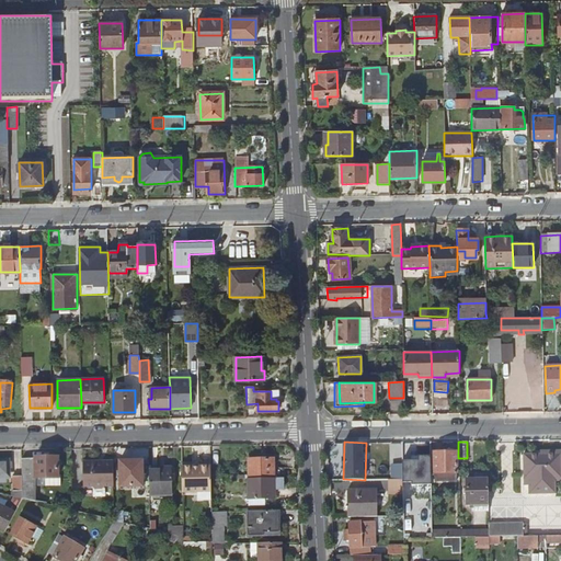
[(540,455),(540,454),(524,455),(524,485),(528,487),(529,494),(556,494),(554,481),(560,481),(560,450),(551,451),(552,480),(537,480),(537,477),(525,477),(525,456),(540,455)]
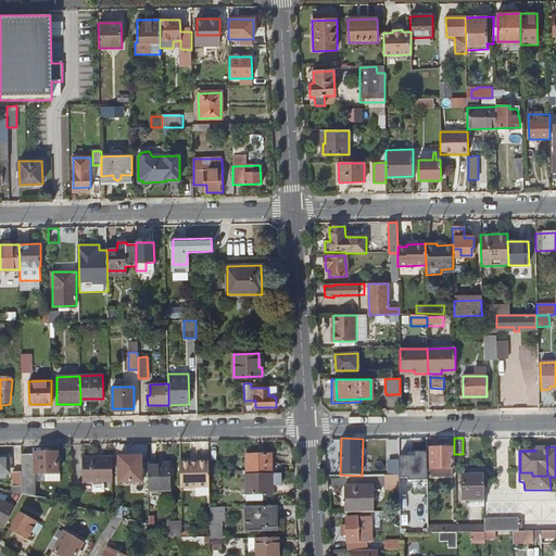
[(541,450),(535,450),(535,451),(520,452),(520,472),(532,472),(532,476),(547,476),(546,447),(541,447),(541,450)]
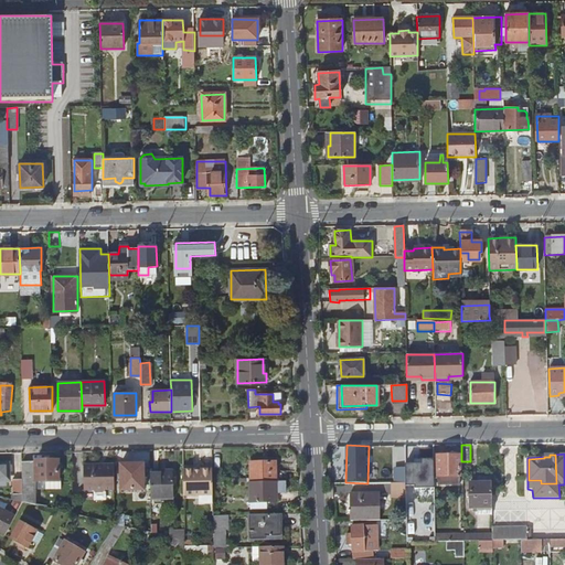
[(437,484),(447,484),(447,477),(459,477),(459,456),(436,456),(437,484)]
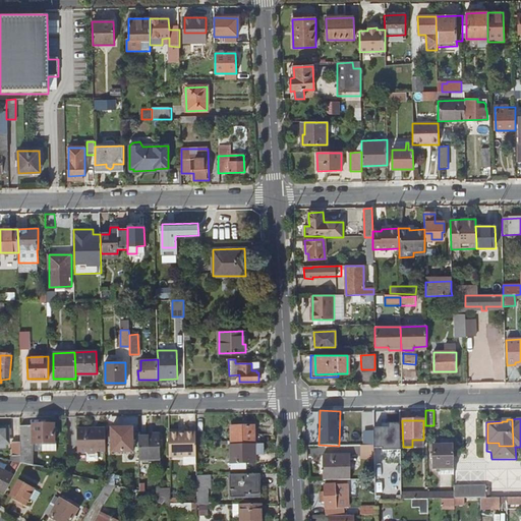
[(20,455),(21,464),(34,467),(34,448),(36,447),(36,445),(52,445),(52,447),(54,447),(54,444),(55,444),(55,424),(34,425),(33,426),(20,427),(20,442),(20,455)]
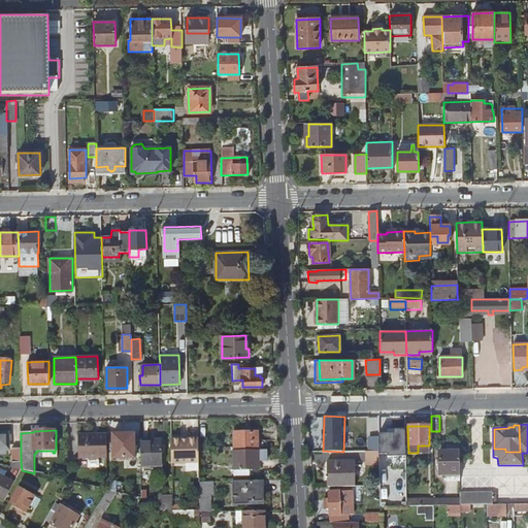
[(233,432),(233,451),(257,450),(257,432),(233,432)]
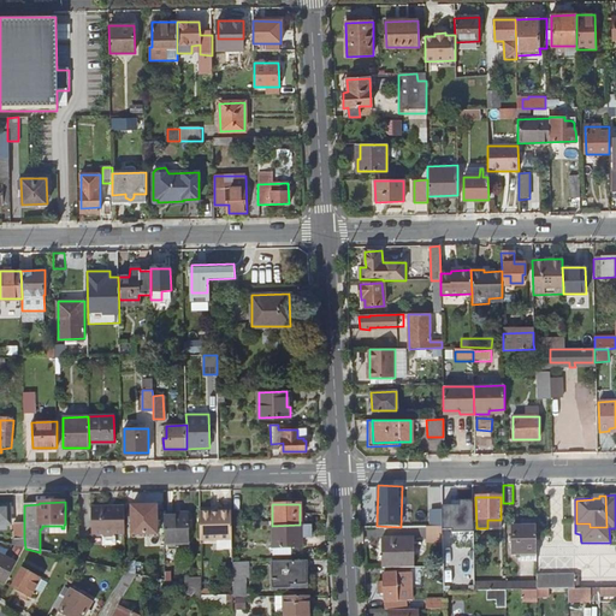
[(125,535),(124,507),(114,508),(112,510),(107,510),(107,508),(92,508),(92,535),(101,535),(104,538),(113,538),(114,535),(125,535)]
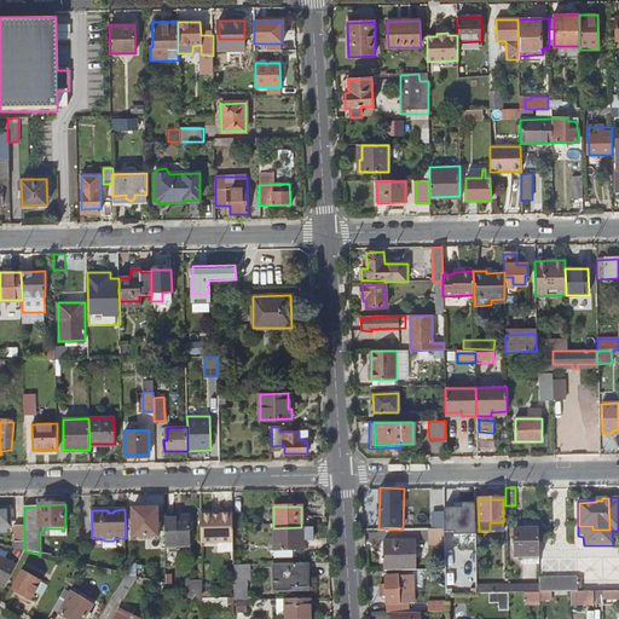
[(132,536),(157,534),(156,509),(133,510),(132,528),(132,536)]
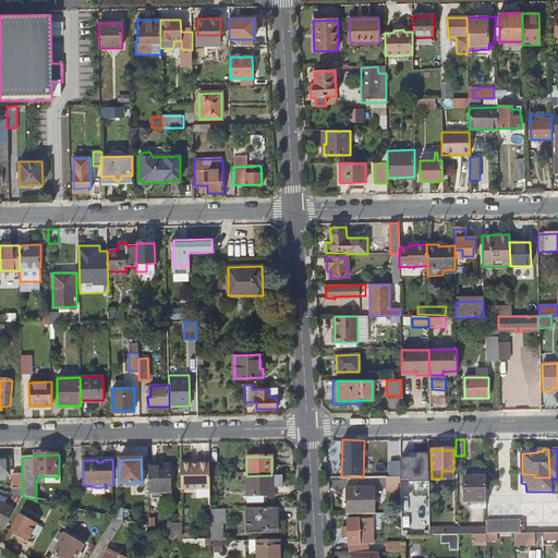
[(164,468),(148,468),(148,494),(159,494),(171,494),(171,464),(164,464),(164,468)]
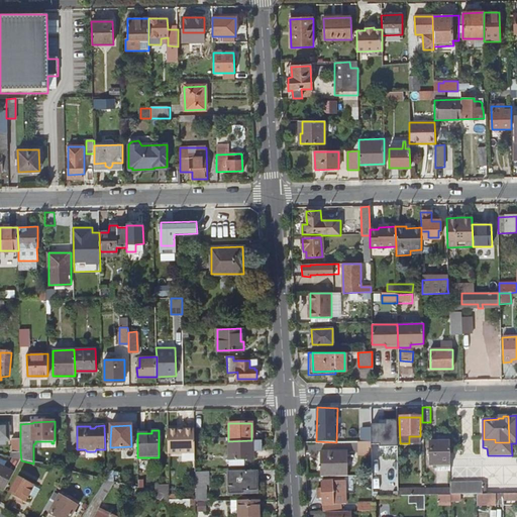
[(195,442),(195,430),(190,430),(168,430),(168,444),(168,453),(195,453),(195,442)]
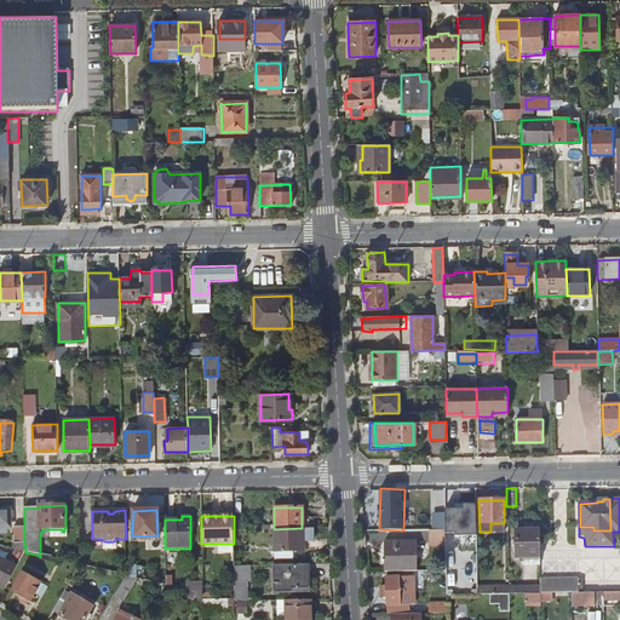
[(12,540),(24,541),(24,526),(12,526),(12,540)]
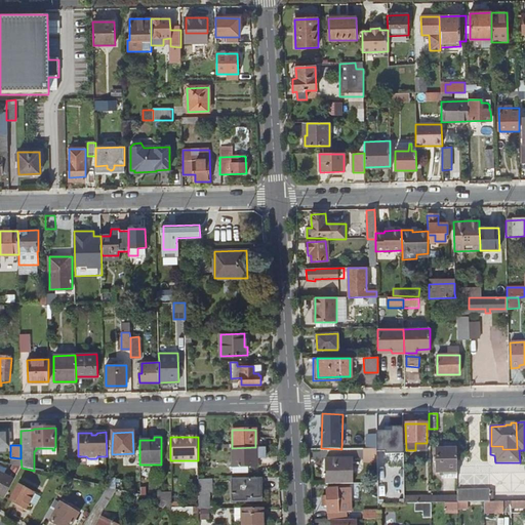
[(255,447),(232,448),(232,474),(247,473),(247,467),(255,467),(256,458),(266,457),(265,447),(255,447)]
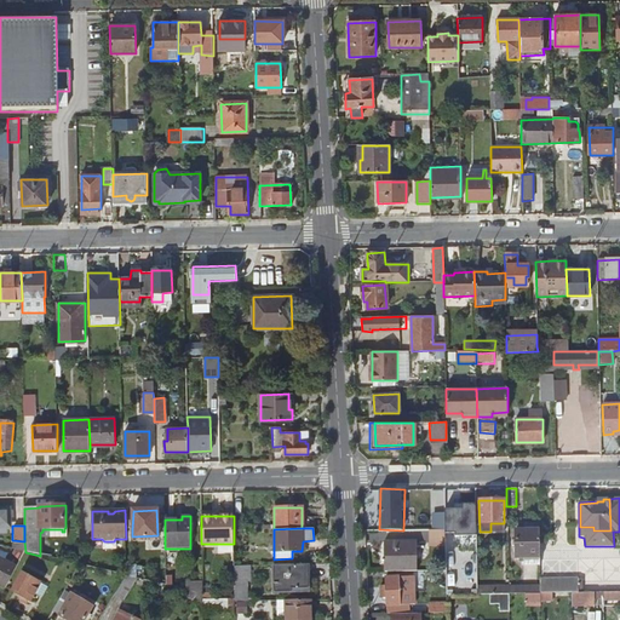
[(430,547),(446,547),(445,530),(430,530),(430,543),(430,547)]
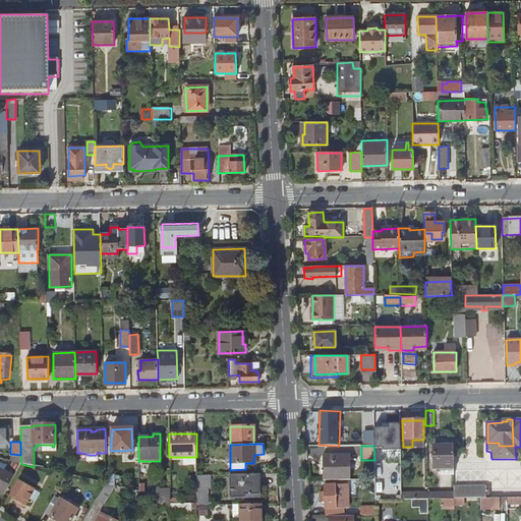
[(441,476),(454,476),(453,446),(433,446),(435,470),(441,469),(441,476)]
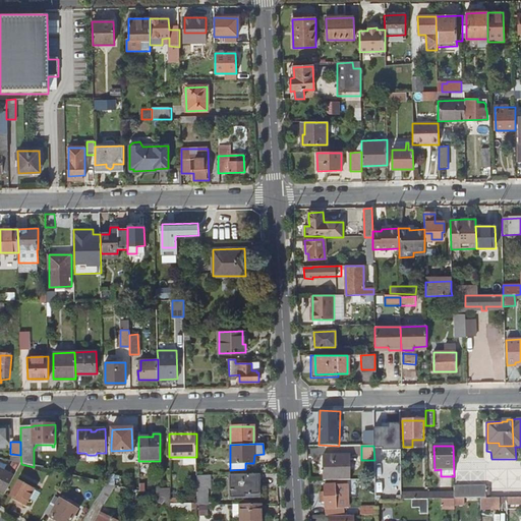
[(323,470),(323,481),(350,480),(350,455),(325,456),(325,470),(323,470)]
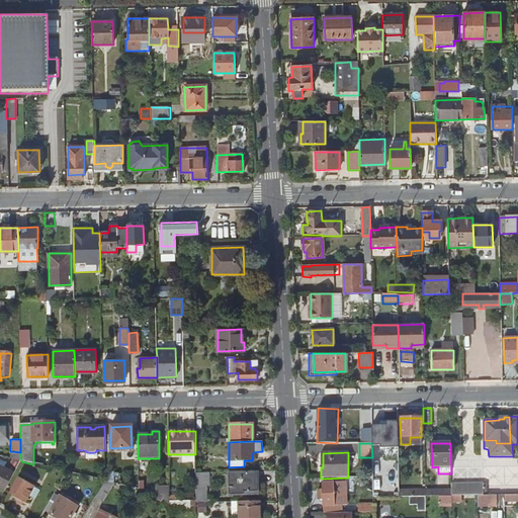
[(0,488),(5,491),(13,475),(0,466),(0,488)]
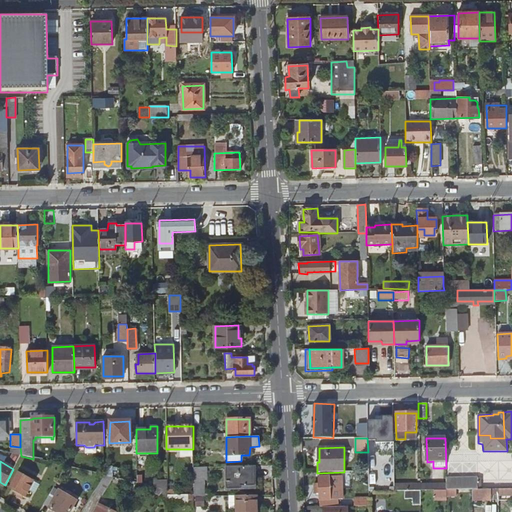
[(255,478),(255,466),(225,467),(225,490),(240,490),(240,486),(251,486),(251,478),(255,478)]
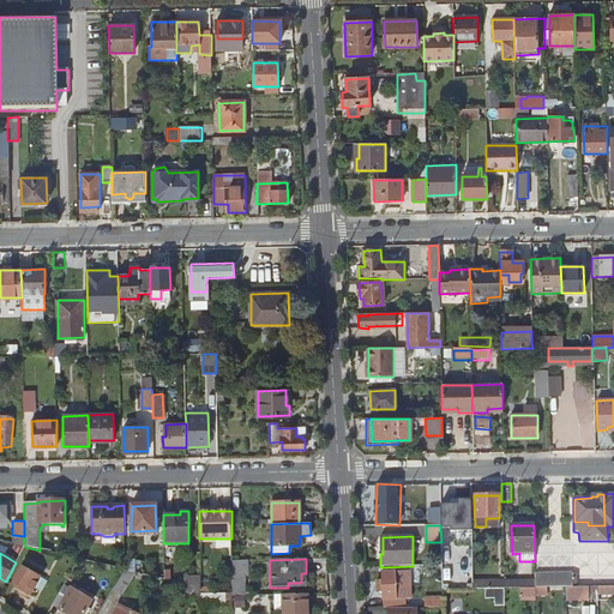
[(233,561),(233,593),(233,596),(246,596),(245,575),(248,573),(248,560),(233,561)]
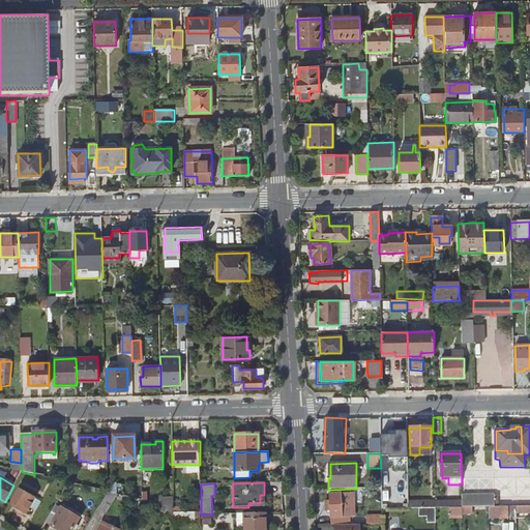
[(20,490),(10,505),(26,513),(34,498),(20,490)]
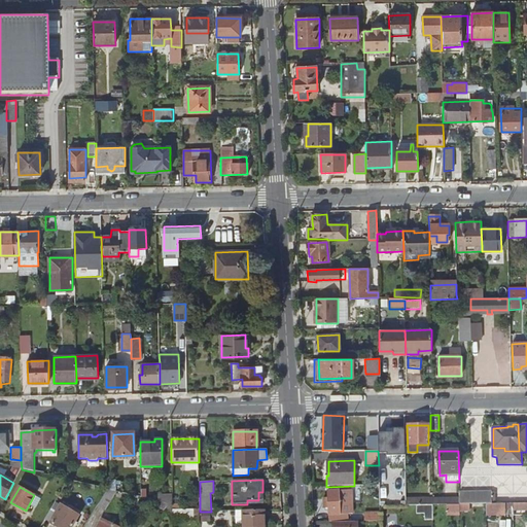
[(116,491),(107,489),(95,508),(103,513),(116,491)]
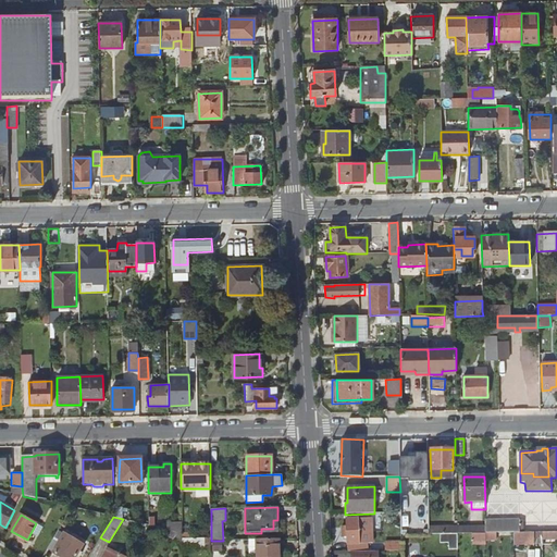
[(347,553),(351,553),(363,552),(363,543),(372,543),(371,519),(346,519),(346,527),(342,527),(342,537),(347,536),(347,553)]
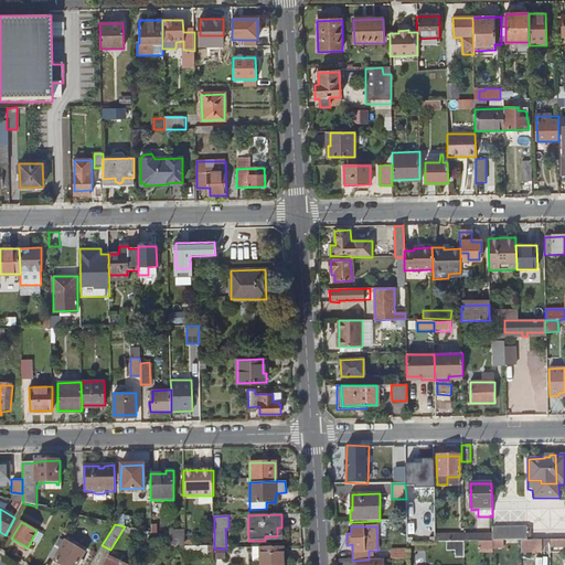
[(281,541),(281,528),(277,528),(277,536),(265,536),(265,541),(281,541)]
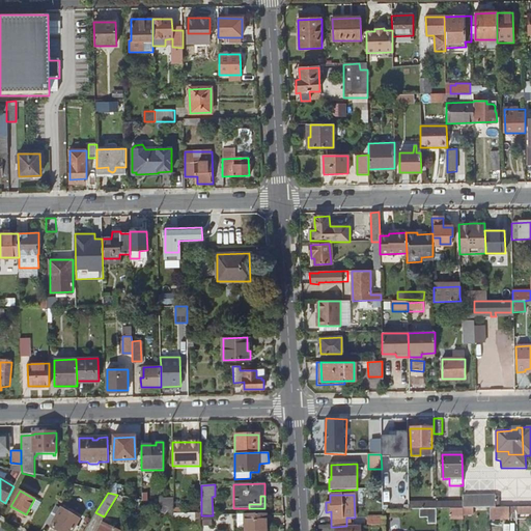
[(161,505),(168,507),(173,508),(173,499),(160,499),(161,505)]
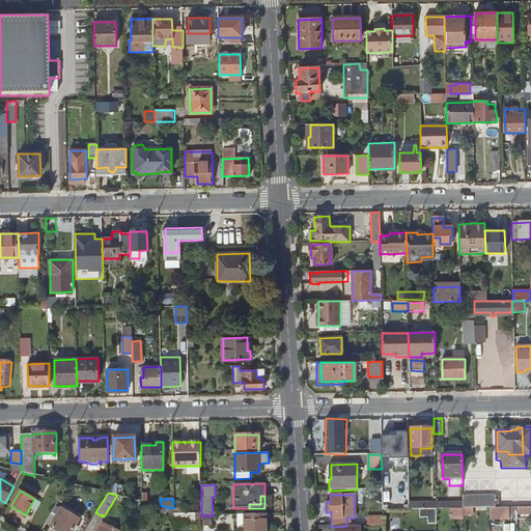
[(51,527),(62,509),(56,505),(45,524),(51,527)]
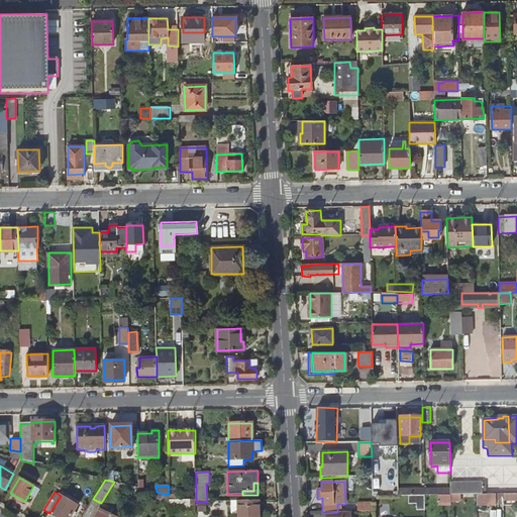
[(61,496),(49,513),(56,516),(71,516),(72,516),(73,516),(75,516),(77,514),(74,512),(78,506),(61,496)]
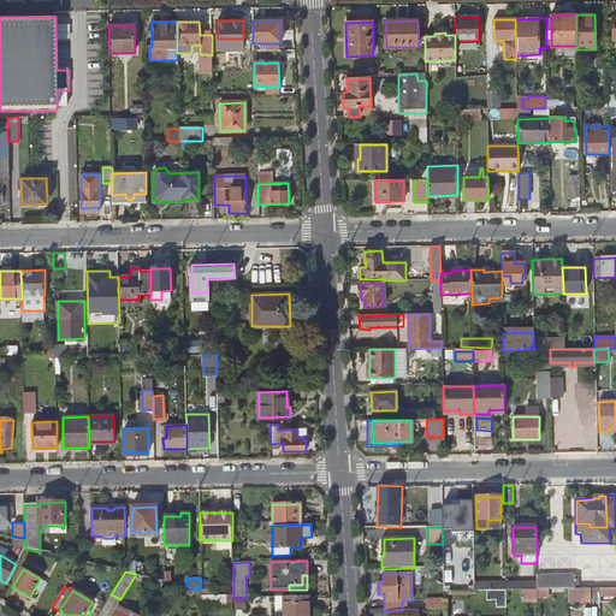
[(505,591),(485,591),(485,600),(495,600),(496,608),(505,608),(505,599),(505,591)]
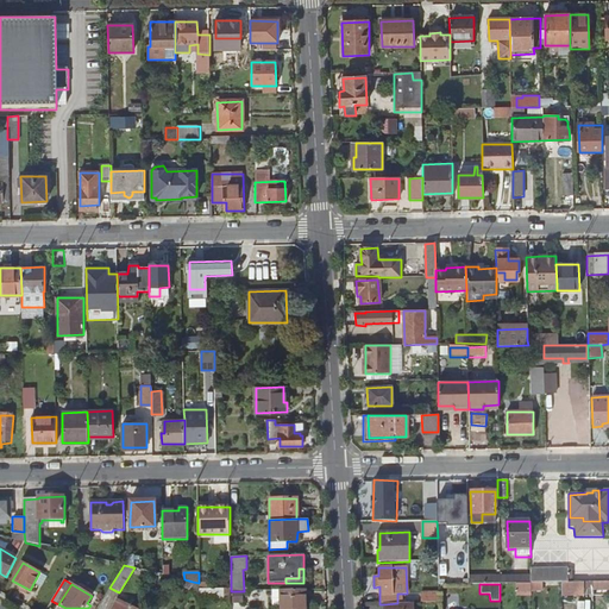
[(231,588),(199,589),(199,601),(231,600),(231,591),(231,588)]
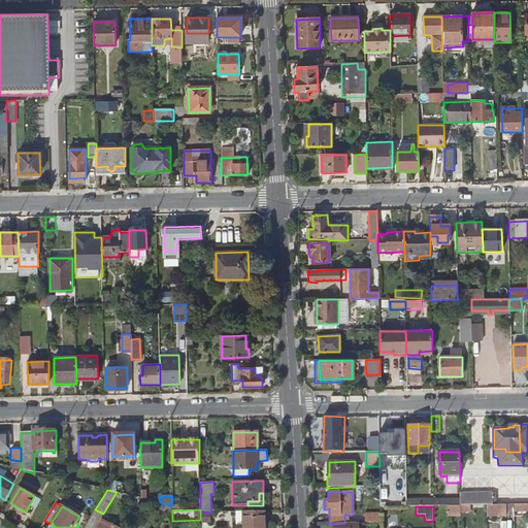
[(264,527),(264,510),(242,512),(242,527),(264,527)]
